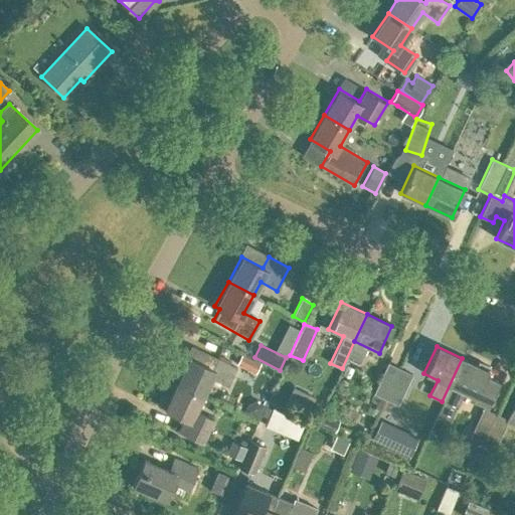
[(240,354),(235,364),(254,373),(260,363),(240,354)]
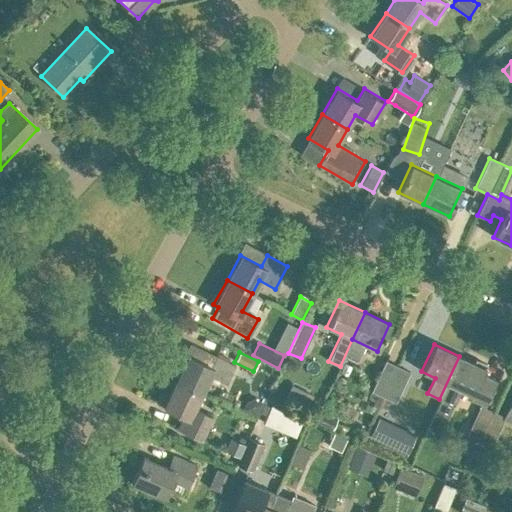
[(174,381),(200,393),(209,375),(225,383),(234,364),(214,355),(209,365),(187,355),(174,381)]
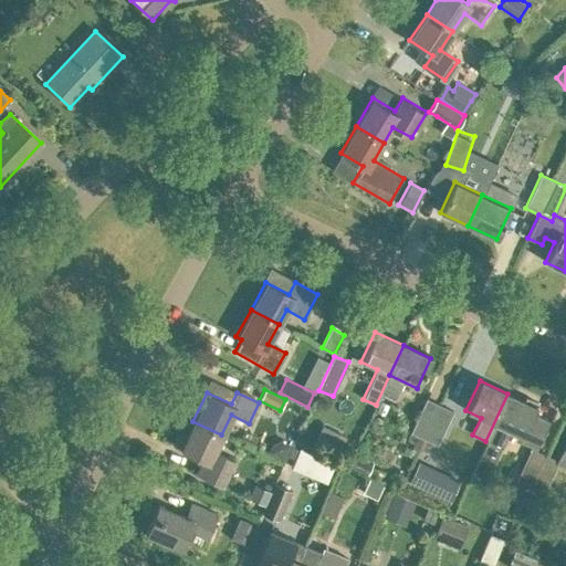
[(523,401),(507,394),(485,441),(501,449),(510,431),(522,437),(521,439),(535,444),(546,419),(533,413),(537,404),(524,397),(523,401)]
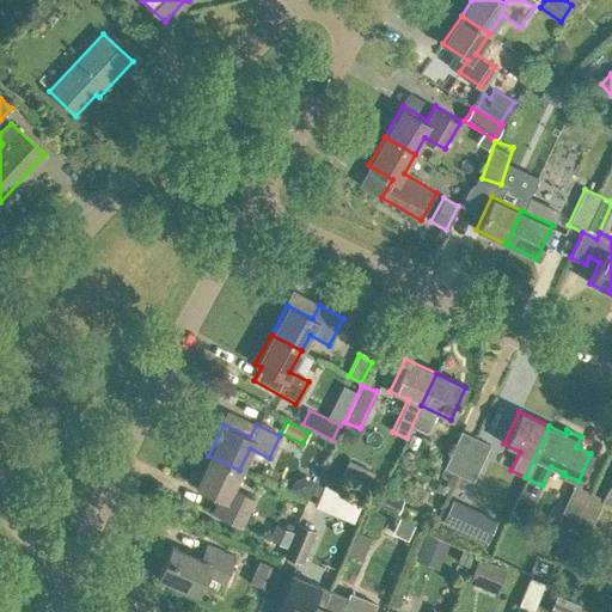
[(457,473),(475,438),(460,432),(444,467),(457,473)]
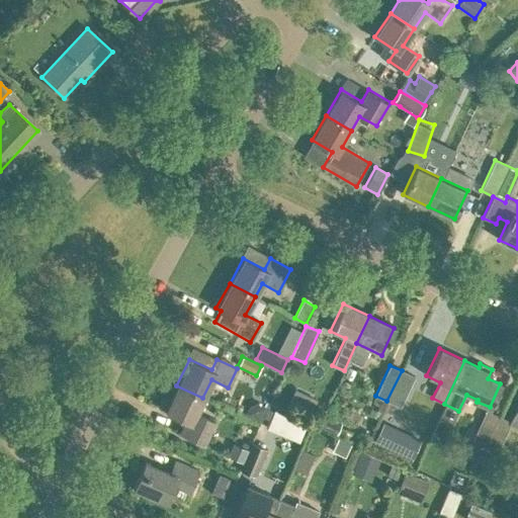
[(402,370),(386,401),(400,407),(415,375),(402,370)]
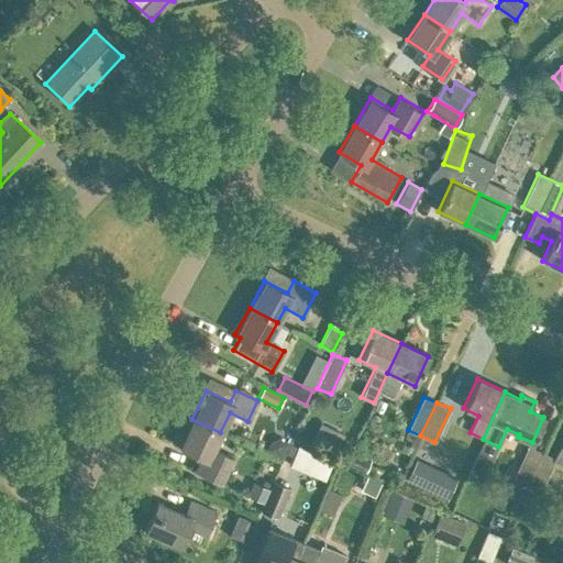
[(211,451),(220,432),(191,419),(178,446),(203,459),(198,471),(219,481),(229,460),(211,451)]
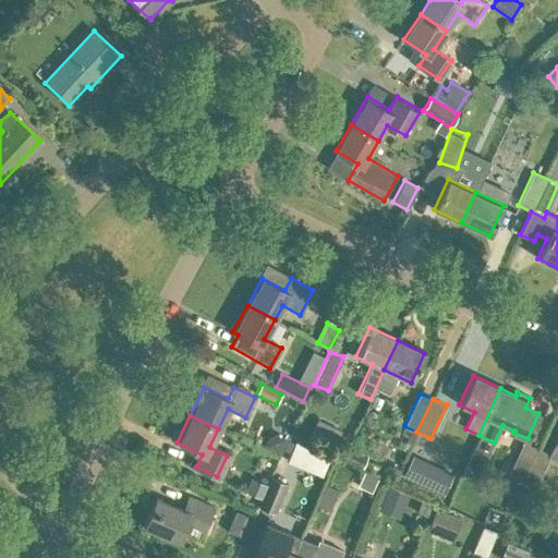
[(268,437),(264,446),(279,453),(287,438),(277,434),(268,437)]
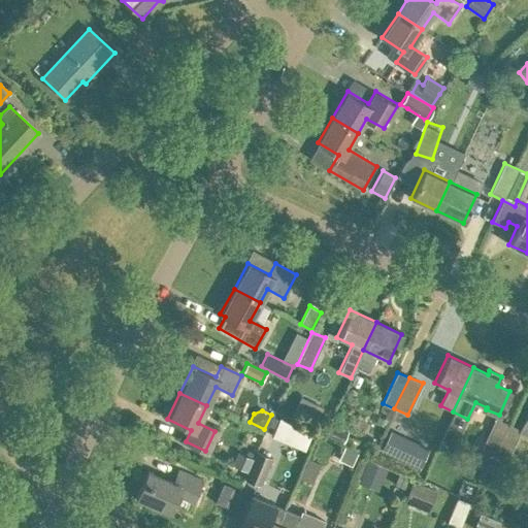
[(527,411),(520,429),(519,431),(519,432),(527,435),(527,411)]
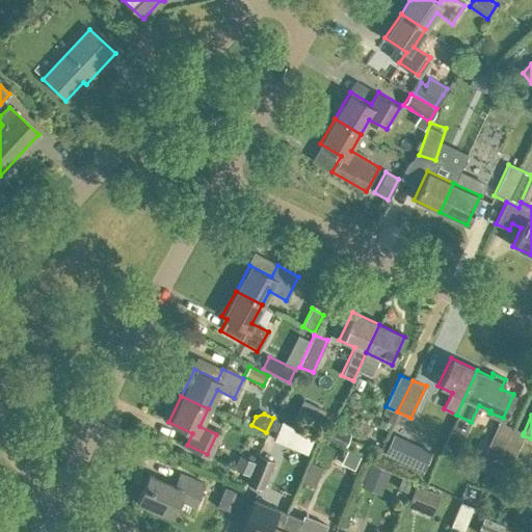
[(274,440),(291,447),(298,428),(282,421),(274,440)]
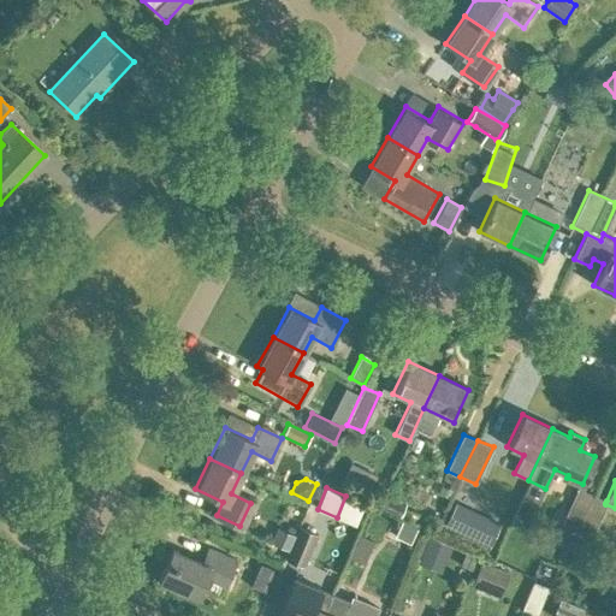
[(561,525),(574,531),(592,493),(578,487),(561,525)]
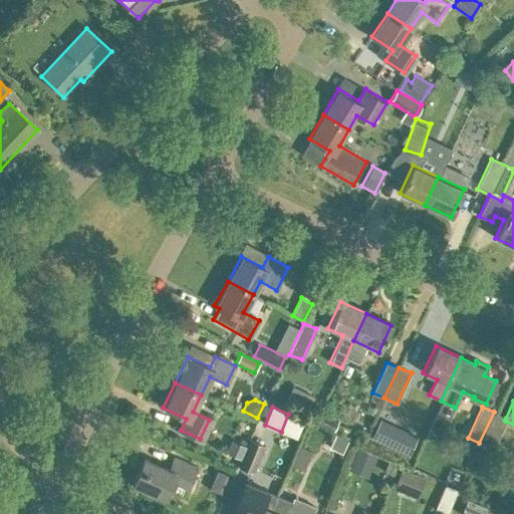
[(505,420),(506,418),(494,412),(479,443),(492,449),(505,421),(505,420)]
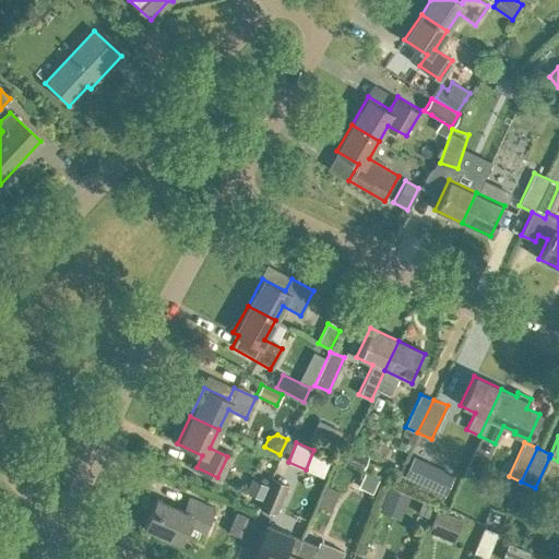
[(343,460),(358,466),(364,456),(348,449),(343,460)]
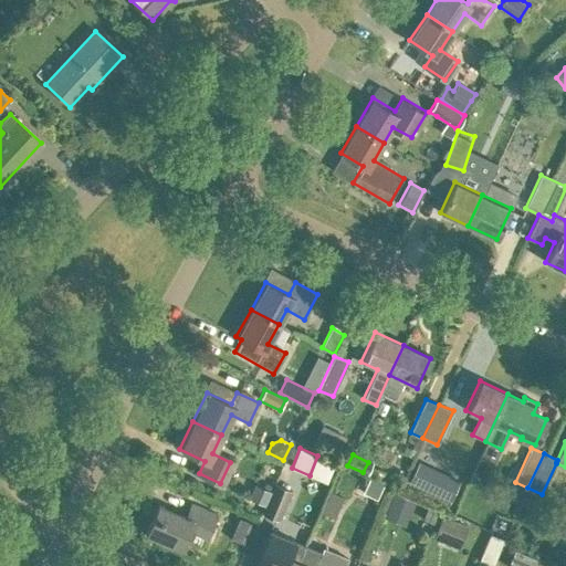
[(439,471),(428,495),(448,504),(460,480),(439,471)]
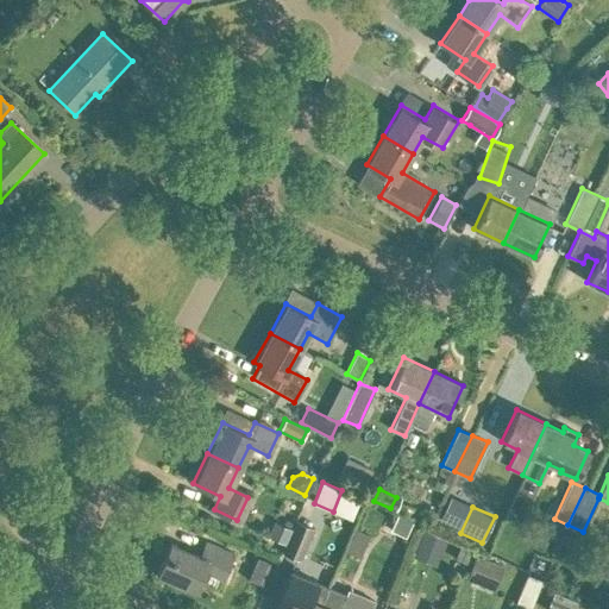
[(395,527),(412,533),(418,514),(402,508),(395,527)]
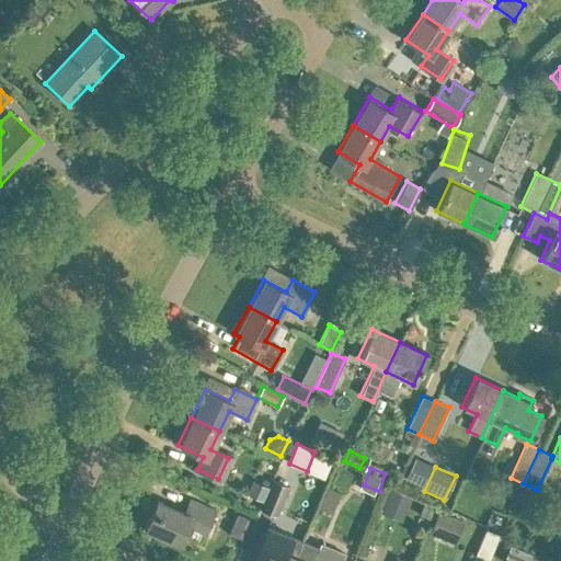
[(272,479),(267,488),(263,500),(259,510),(276,516),(288,487),(272,479)]
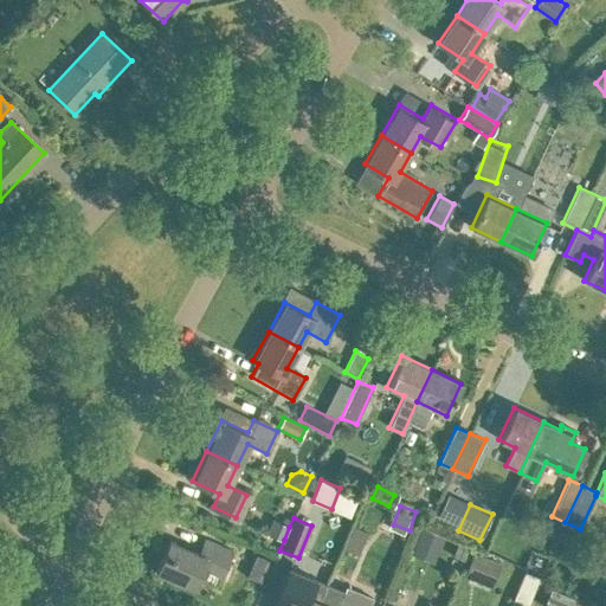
[(266,533),(284,540),(289,527),(272,520),(266,533)]
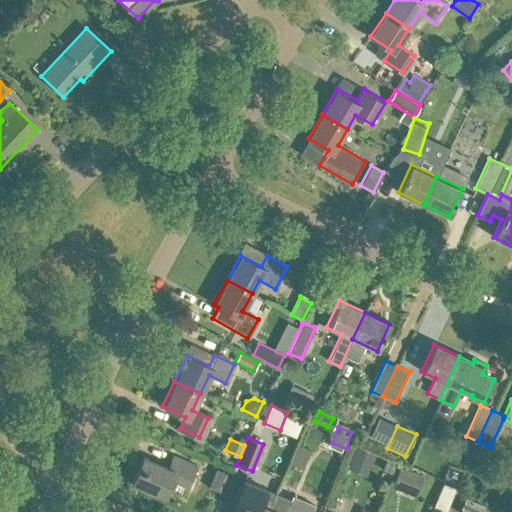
[(302,469),(310,450),(298,445),(290,463),(302,469)]
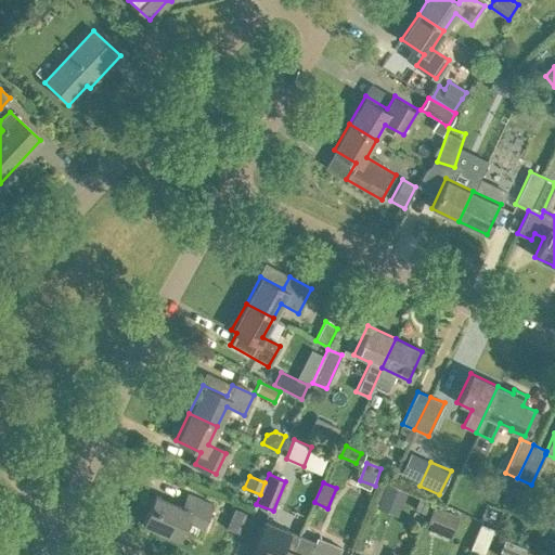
[(407,491),(386,483),(378,502),(399,511),(407,491)]
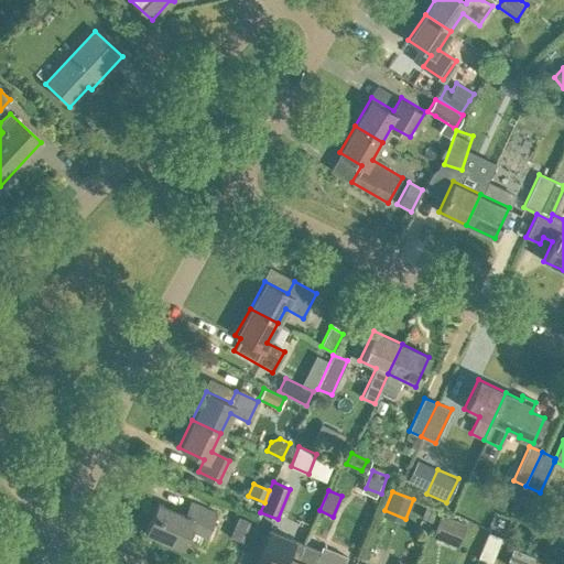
[(215,513),(187,501),(183,514),(155,503),(143,532),(181,548),(188,530),(206,537),(215,513)]
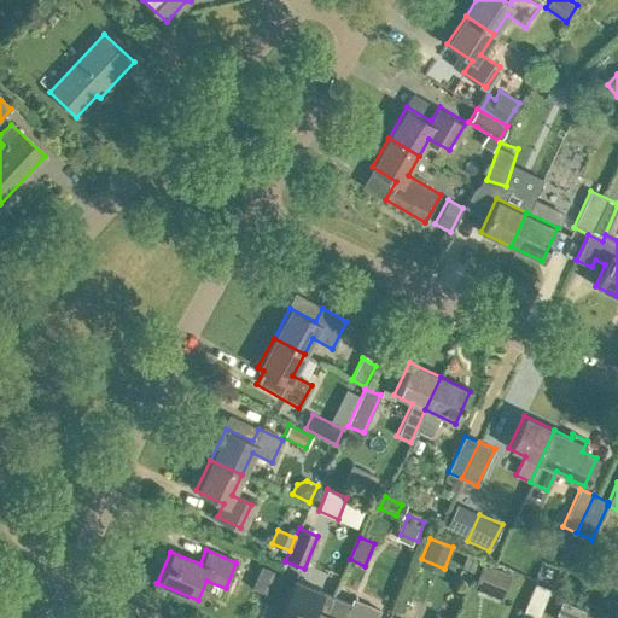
[(483,563),(473,589),(501,600),(511,573),(483,563)]
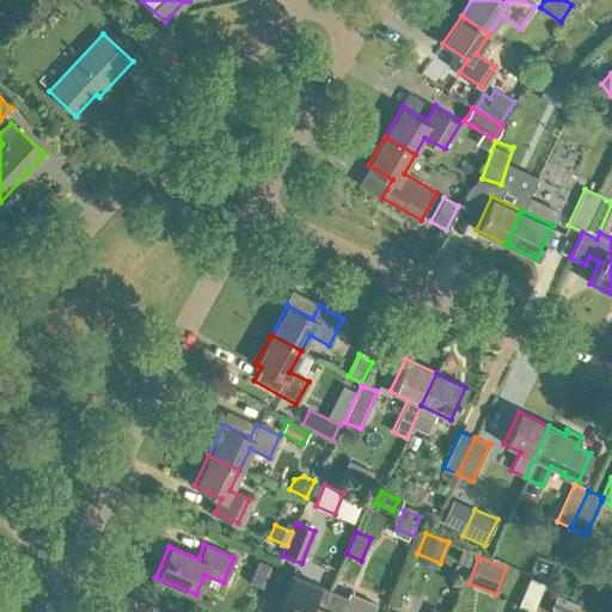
[(271,565),(258,560),(249,582),(262,587),(271,565)]
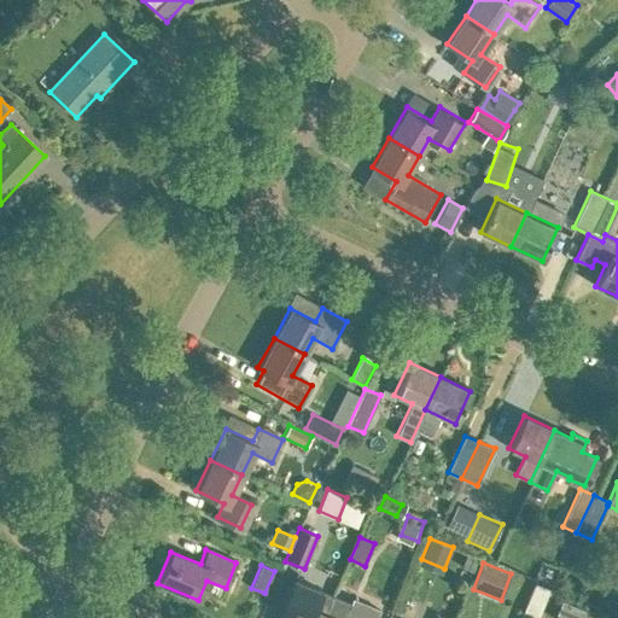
[(546,608),(554,583),(540,578),(531,602),(546,608)]
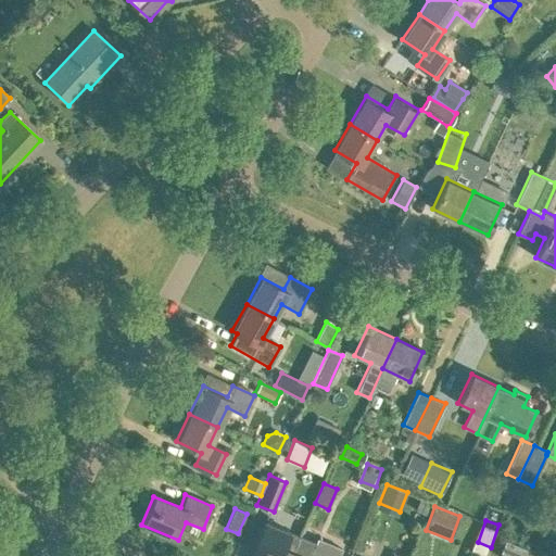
[(262,555),(290,555),(299,536),(263,521),(254,545),(265,550),(262,555)]
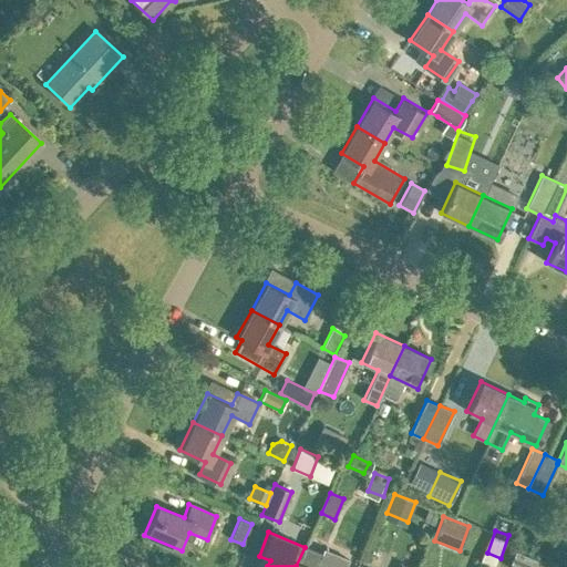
[(514,563),(524,566),(538,566),(544,555),(522,546),(514,563)]
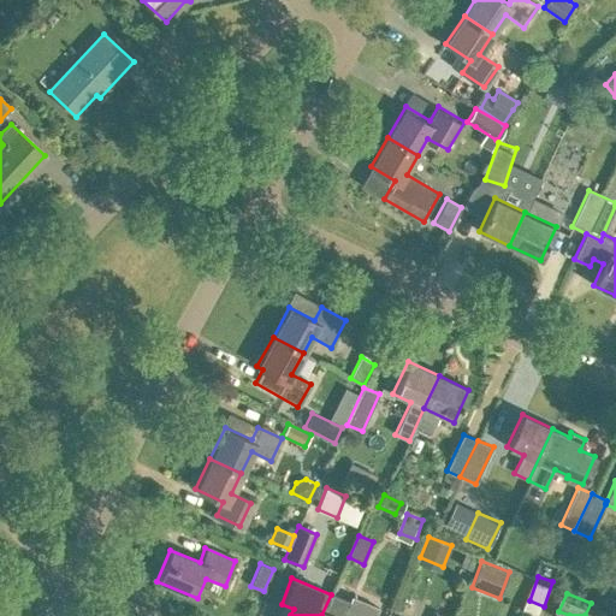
[(367,615),(369,610),(348,602),(332,594),(331,594),(321,615),(367,615)]
